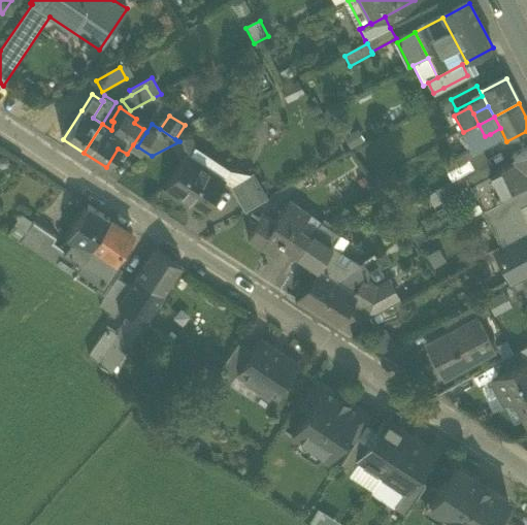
[(485,136),(479,125),(463,132),(472,151),(479,148),(488,142),(485,136)]
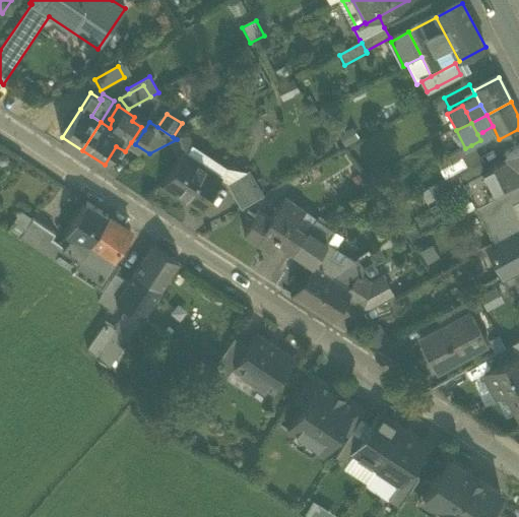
[(144,130),(141,127),(131,142),(135,144),(144,130)]
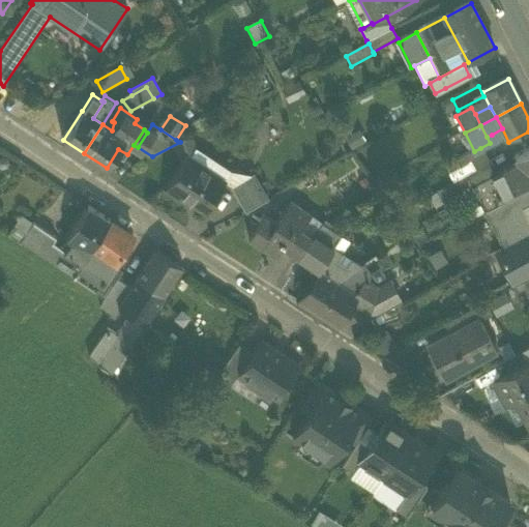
[(359,132),(346,140),(353,151),(368,143),(359,132)]
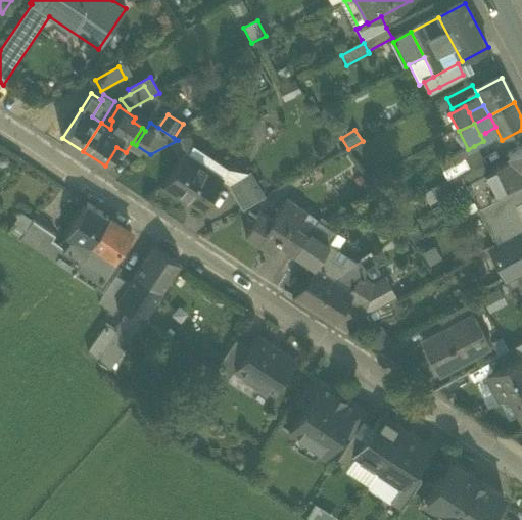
[(194,146),(189,154),(224,178),(230,170),(194,146)]
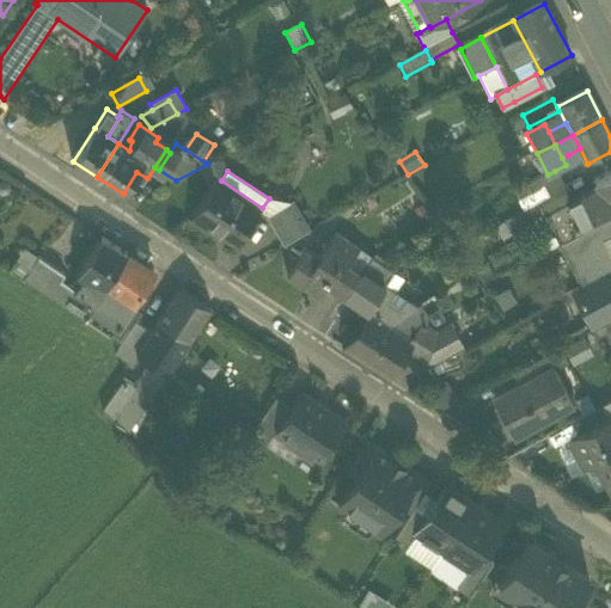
[(567,196),(563,189),(555,171),(548,174),(517,191),(527,209),(535,225),(547,219),(554,215),(558,212),(566,208),(572,206),(567,196)]
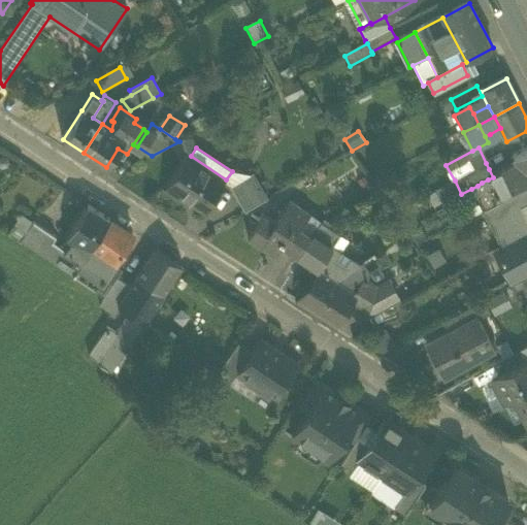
[(517,163),(522,172),(526,182),(526,150),(514,157),(517,163)]
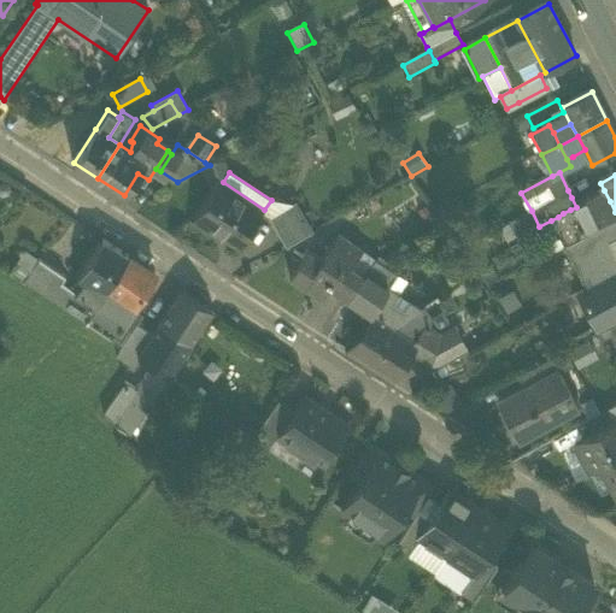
[(215,228),(241,245),(263,213),(264,210),(223,182),(220,181),(194,219),(212,231),(215,228)]
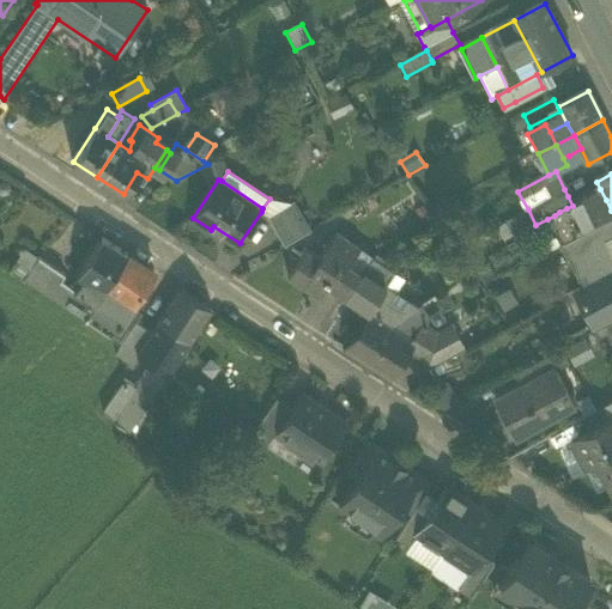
[(585,200),(589,208),(606,200),(600,189),(583,198),(585,200)]
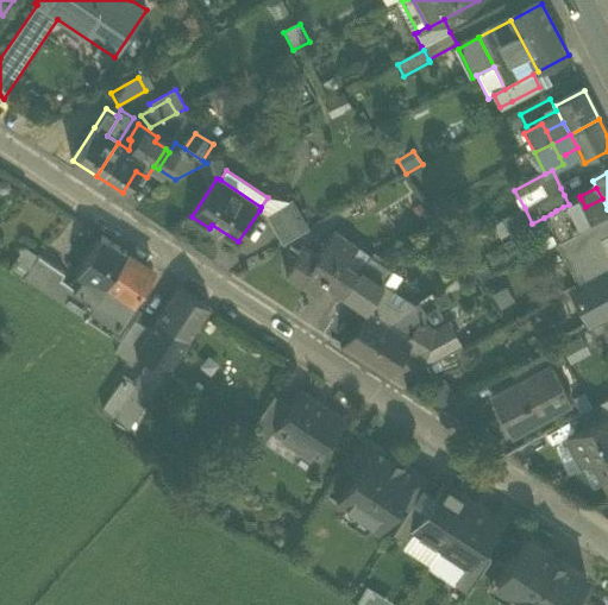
[(290,203),(268,197),(261,207),(259,210),(268,215),(290,203)]
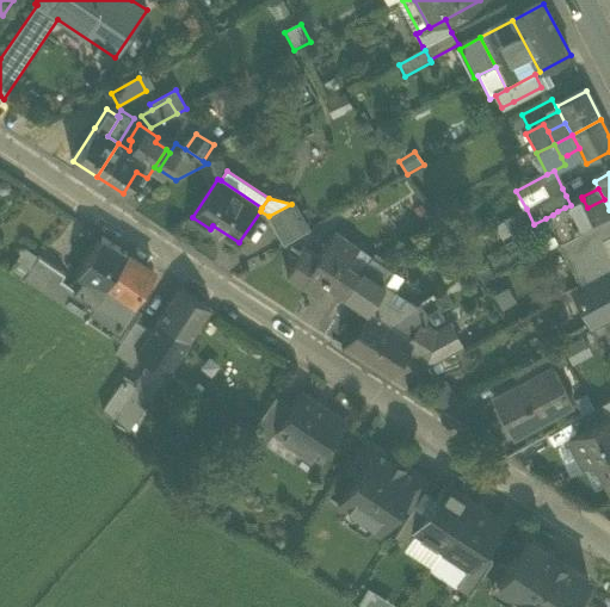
[(575,229),(609,210),(604,199),(587,208),(583,199),(571,205),(565,208),(575,229)]
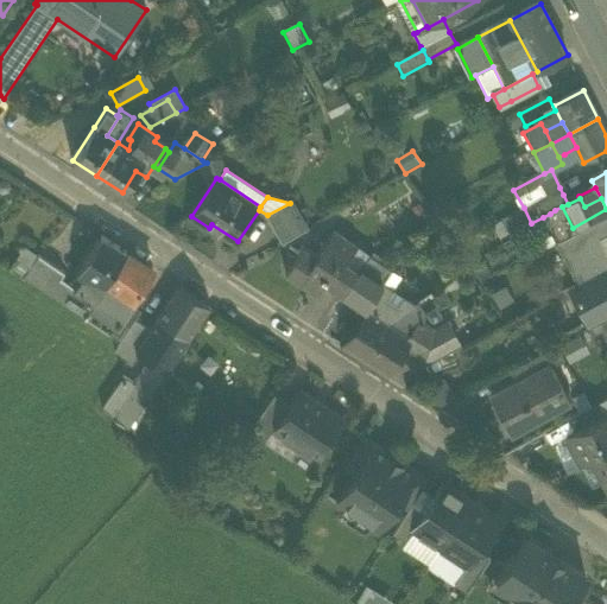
[(267,215),(283,243),(309,229),(293,201),(290,203),(267,215)]
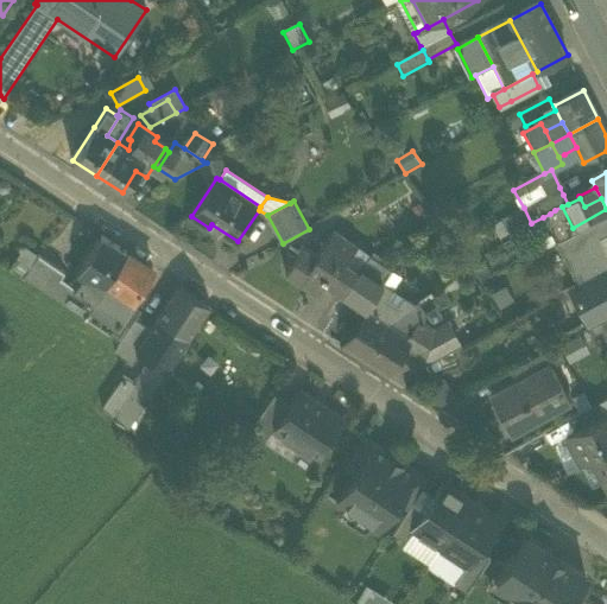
[(550,214),(560,233),(573,228),(562,207),(555,210),(550,214)]
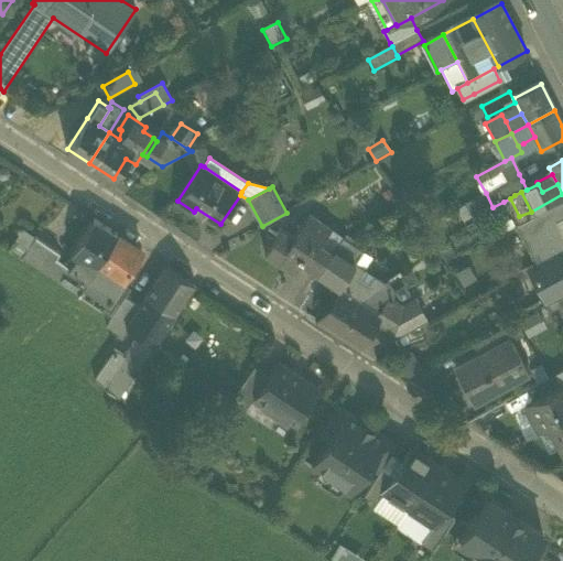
[(562,233),(558,222),(562,218),(562,194),(531,212),(533,217),(517,226),(536,263),(562,248),(562,233)]
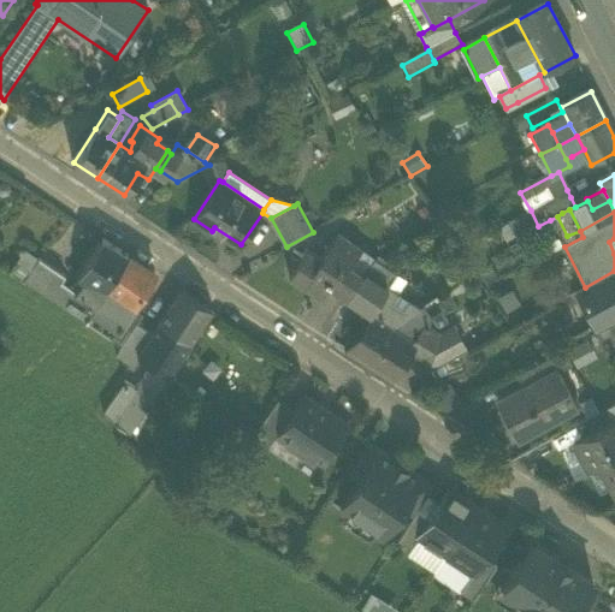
[(534,229),(526,213),(508,223),(516,238),(534,229)]
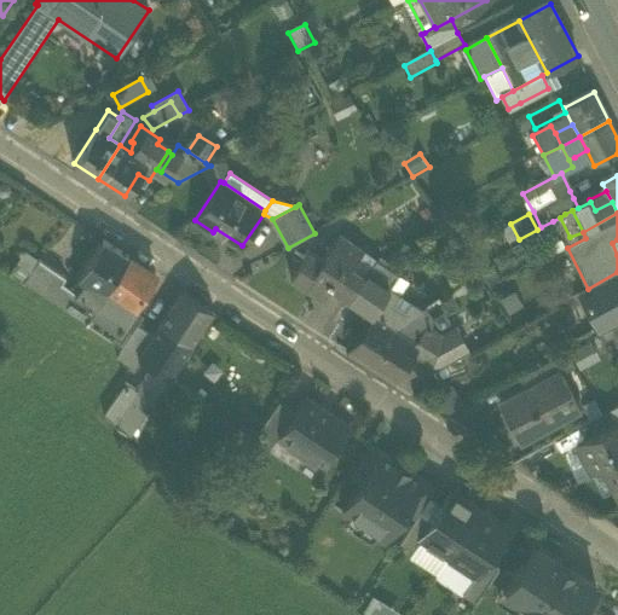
[(553,221),(567,248),(585,238),(583,232),(570,237),(560,218),(553,221)]
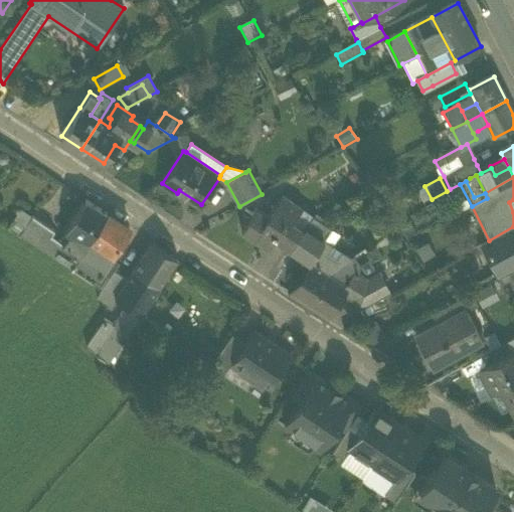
[(242,233),(268,249),(274,240),(280,244),(294,223),(303,209),(283,196),(269,218),(258,210),(242,233)]
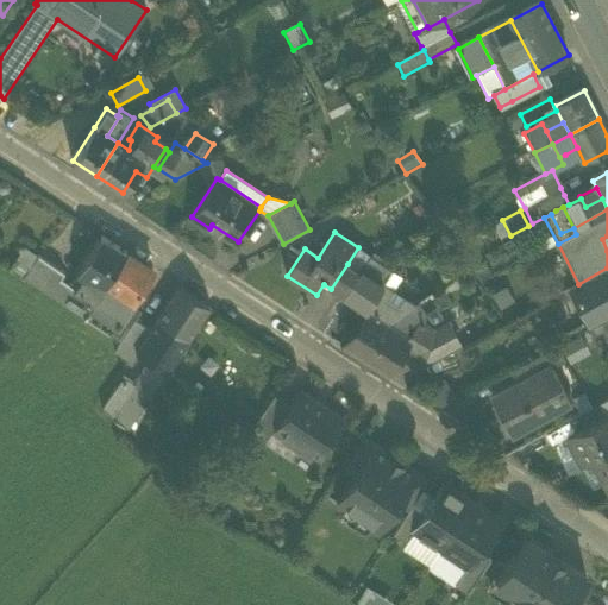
[(94,303),(96,301),(126,254),(101,238),(77,275),(83,278),(75,290),(94,303)]
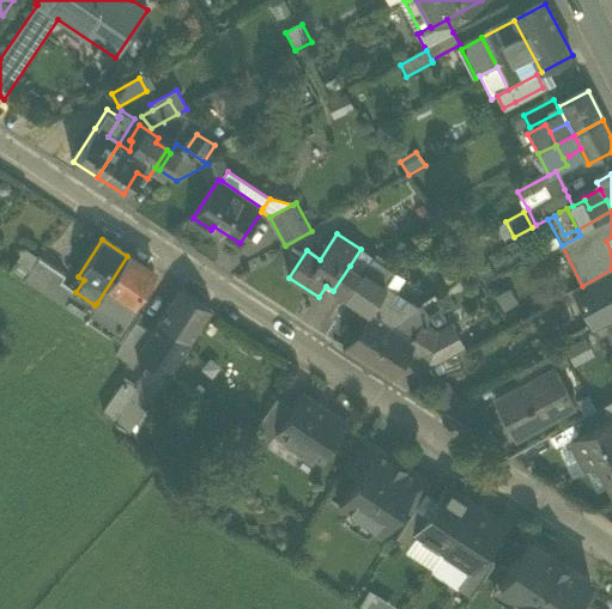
[(373,257),(361,249),(350,266),(362,274),(373,259),(373,257)]
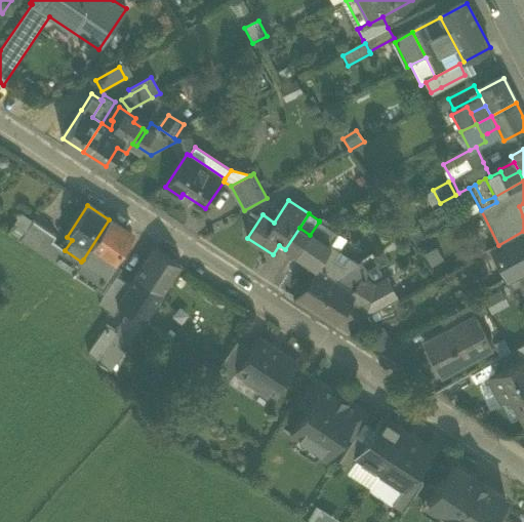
[(130,233),(109,219),(83,259),(94,267),(99,258),(110,266),(130,233)]
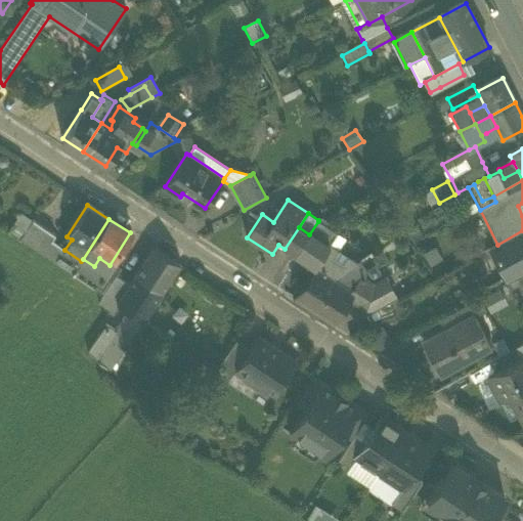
[(20,241),(42,255),(51,241),(52,242),(55,236),(33,221),(20,241)]
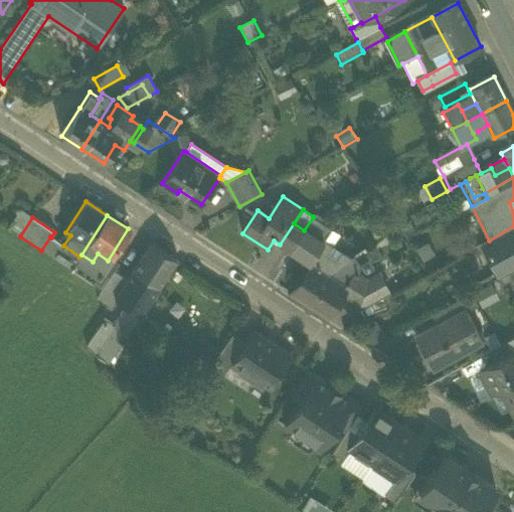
[(290,250),(309,264),(310,263),(329,274),(352,259),(325,240),(332,230),(313,217),(304,230),(290,250)]
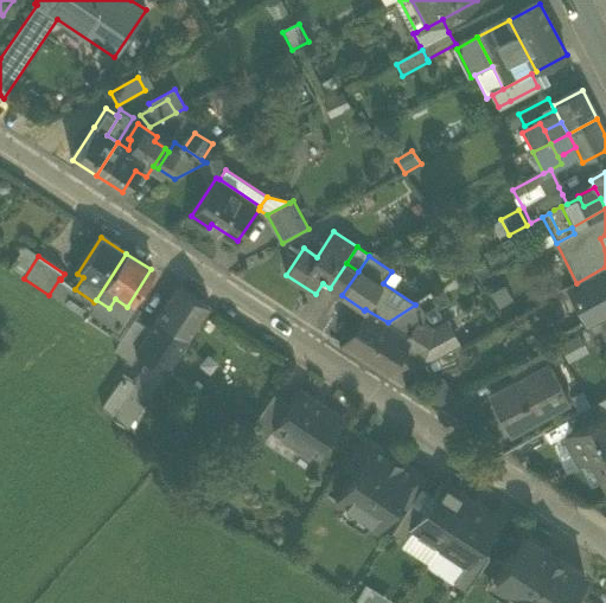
[(470,268),(482,283),(492,277),(484,261),(470,268)]
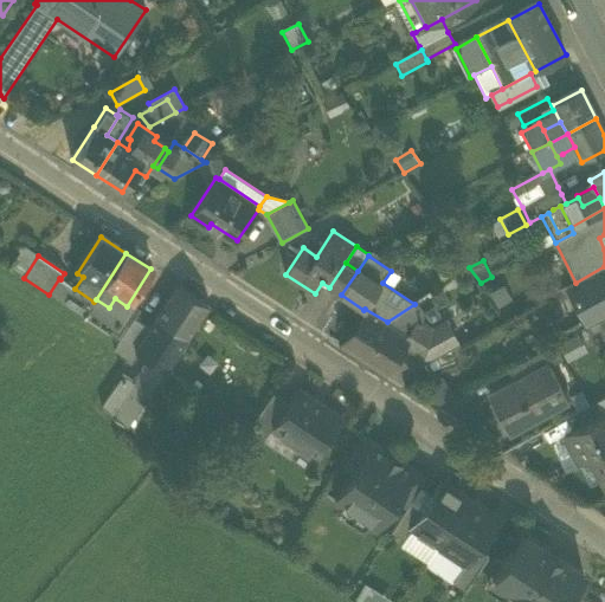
[(329,287),(341,295),(358,271),(346,263),(329,287)]
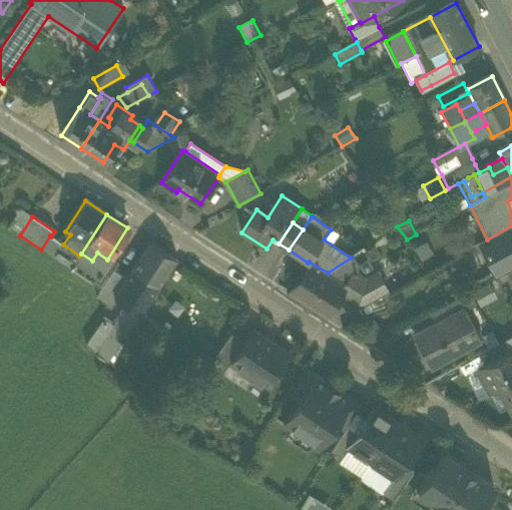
[(511,225),(487,239),(481,242),(499,277),(511,270),(511,260),(509,256),(511,253),(511,225)]
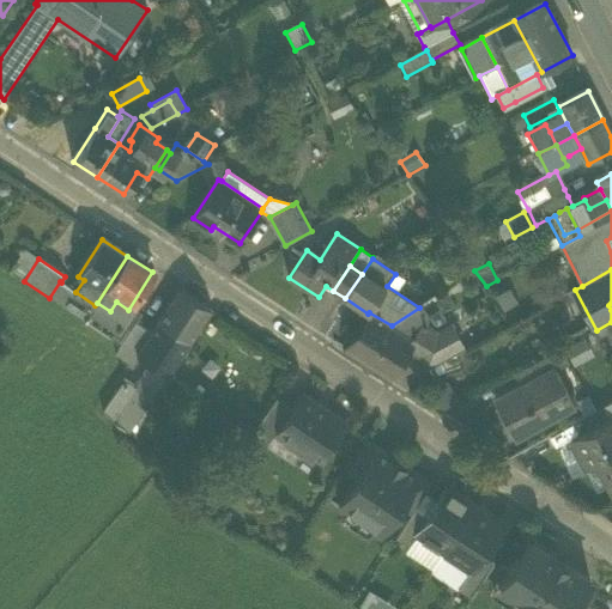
[(49,298),(85,321),(95,305),(76,292),(61,282),(60,281),(49,298)]
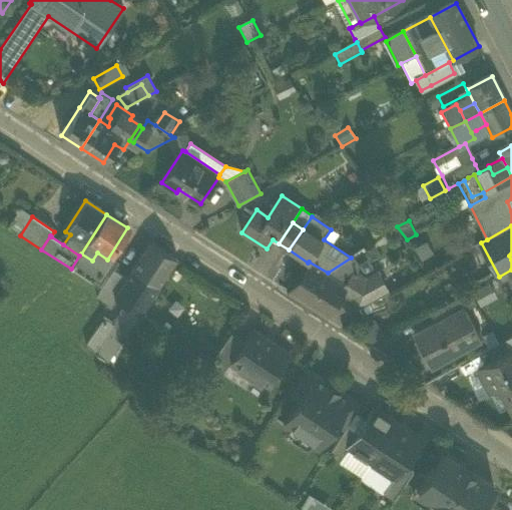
[(426,241),(414,249),(422,263),(434,255),(426,241)]
